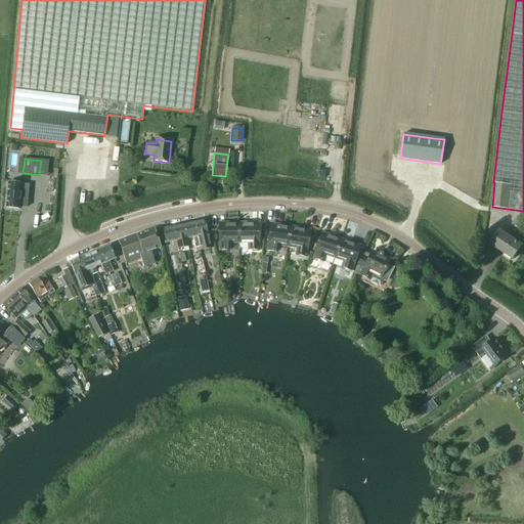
[(8,182),(6,208),(19,209),(20,192),(28,193),(29,184),(22,184),(8,182)]
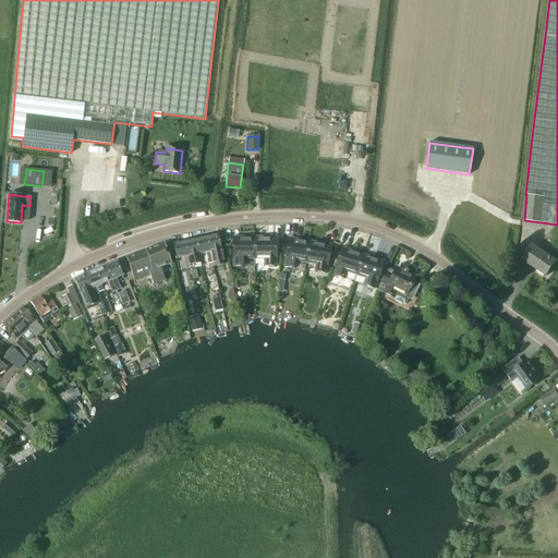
[(225,265),(218,237),(218,235),(206,238),(211,263),(213,267),(225,265)]
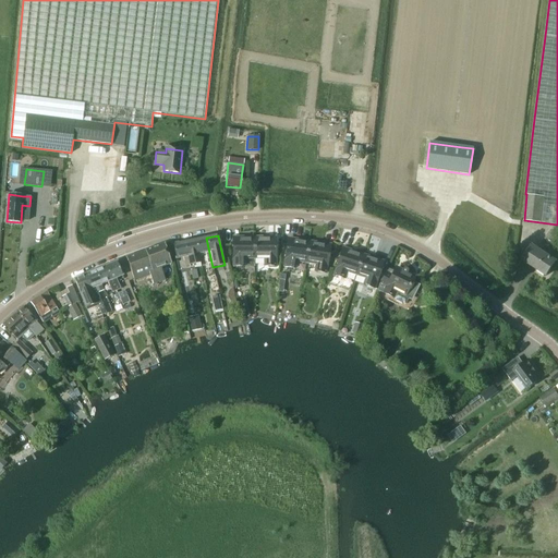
[(211,263),(206,238),(195,240),(198,254),(205,253),(207,264),(211,263)]
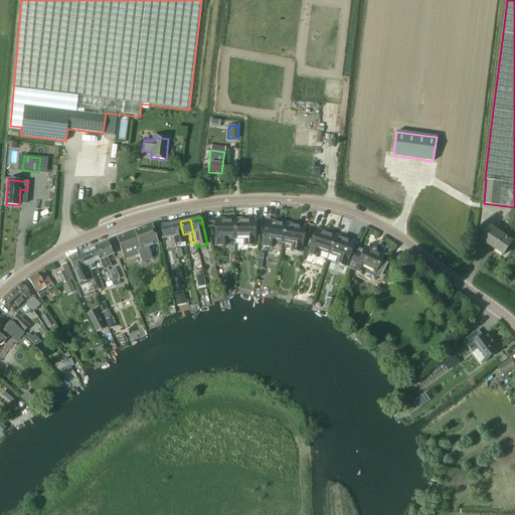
[(234,239),(234,219),(221,219),(221,224),(214,224),(214,245),(225,245),(225,239),(234,239)]
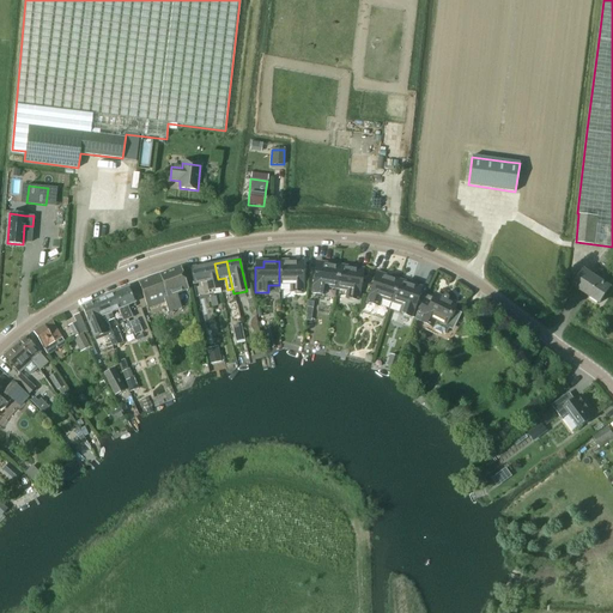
[(303,292),(303,267),(295,267),(295,261),(279,261),(279,285),(290,285),(290,292),(303,292)]
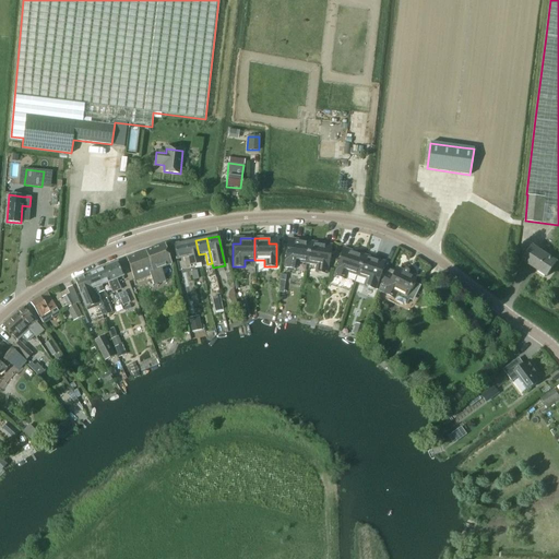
[(306,263),(310,241),(295,239),(295,246),(287,245),(284,268),(296,270),(297,262),(306,263)]
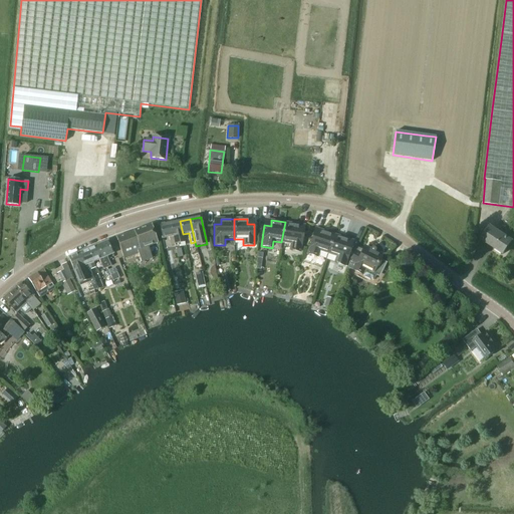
[(183,234),(180,221),(170,223),(175,247),(179,246),(178,242),(184,241),(183,234)]
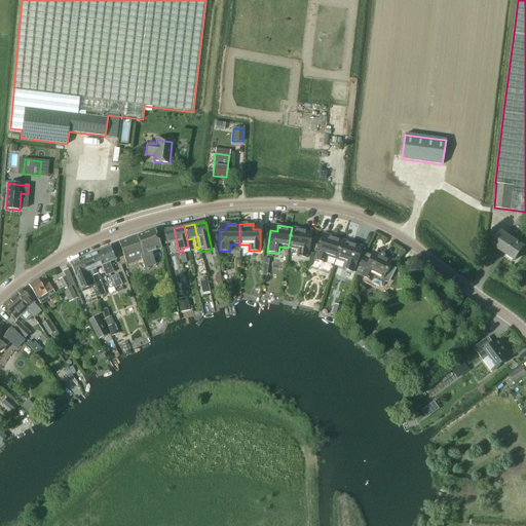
[(307,258),(310,236),(302,235),(303,229),(292,227),(288,248),(297,250),(296,256),(307,258)]
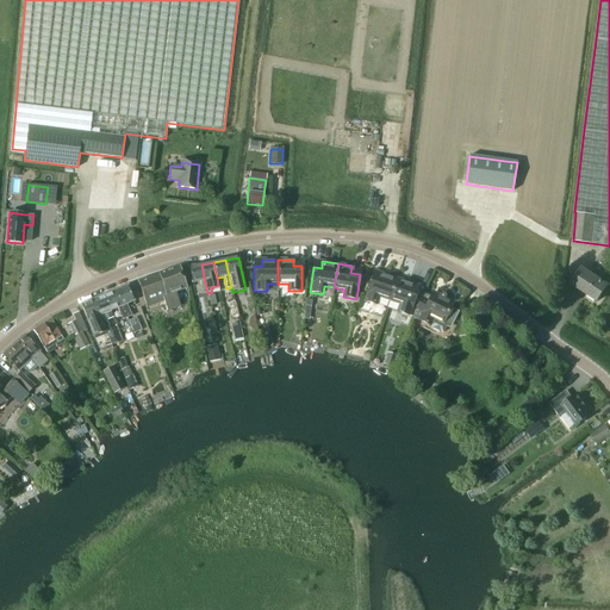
[(207,293),(201,265),(190,267),(192,282),(200,281),(203,294),(207,293)]
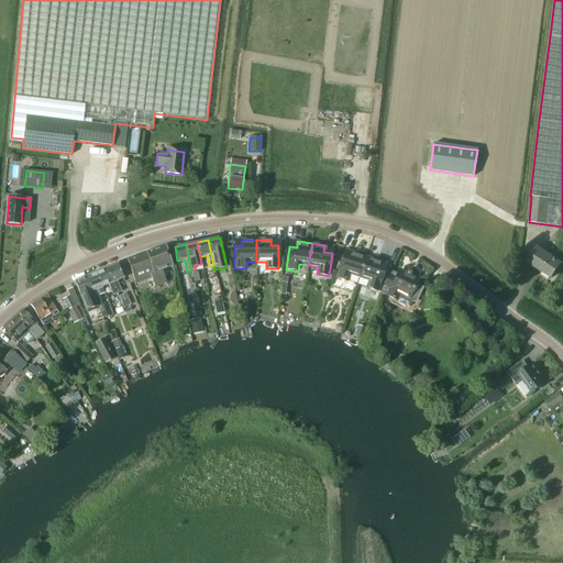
[(162,271),(173,266),(166,246),(128,260),(136,286),(152,280),(154,286),(166,283),(162,271)]
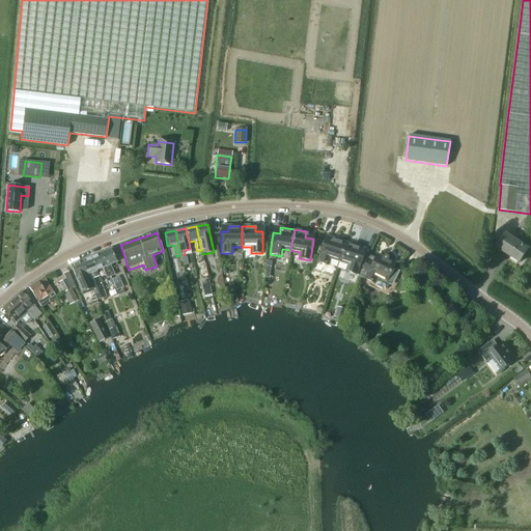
[(529,249),(506,233),(497,247),(520,262),(529,249)]
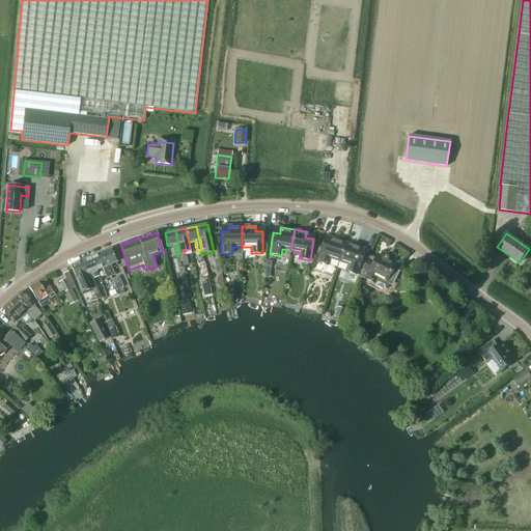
[(339,262),(345,243),(332,238),(331,243),(325,241),(317,262),(328,266),(330,259),(339,262)]
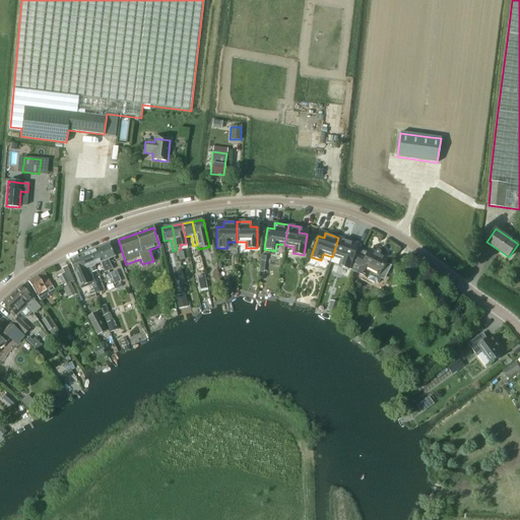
[(348,269),(355,249),(349,247),(351,242),(338,238),(332,257),(340,259),(338,266),(348,269)]
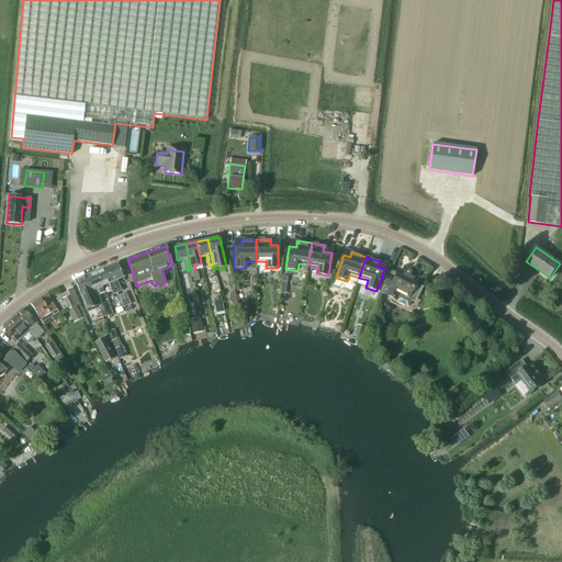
[(117,263),(97,272),(102,287),(108,284),(113,295),(121,291),(116,280),(123,277),(119,266),(117,263)]
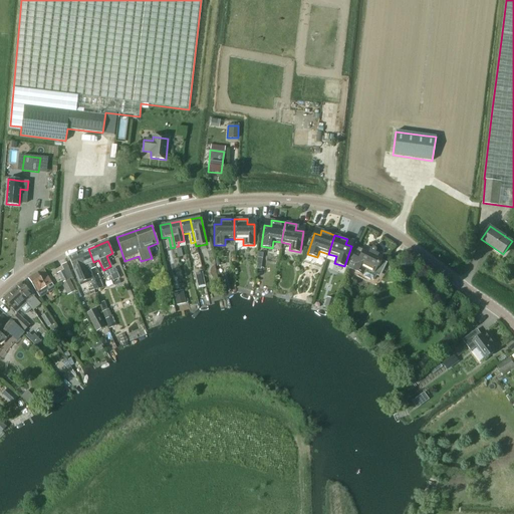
[(383,266),(382,262),(379,260),(382,255),(375,251),(375,250),(375,249),(375,248),(374,248),(374,247),(373,247),(372,247),(371,247),(371,248),(370,248),(370,249),(367,254),(357,248),(350,261),(348,268),(362,275),(365,276),(364,277),(369,280),(370,279),(373,280),(376,274),(380,273),(383,266)]
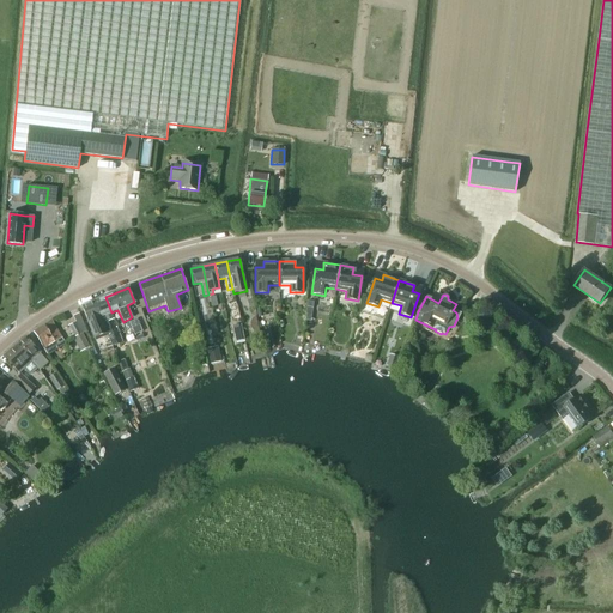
[(105,297),(93,302),(104,329),(107,333),(111,346),(116,345),(109,327),(108,322),(114,320),(111,313),(105,297)]
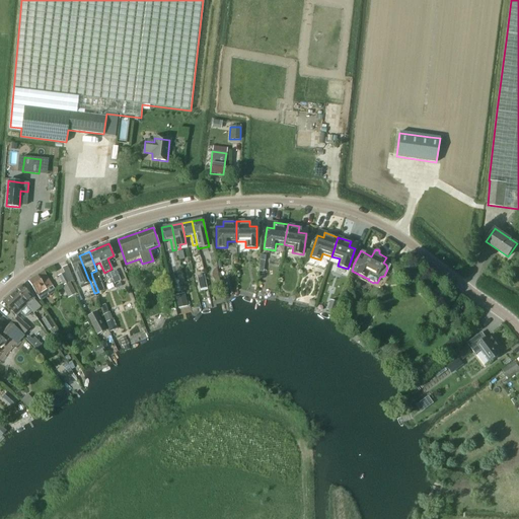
[(79,255),(69,261),(77,280),(80,286),(82,291),(88,289),(90,295),(94,293),(90,282),(88,279),(79,255)]
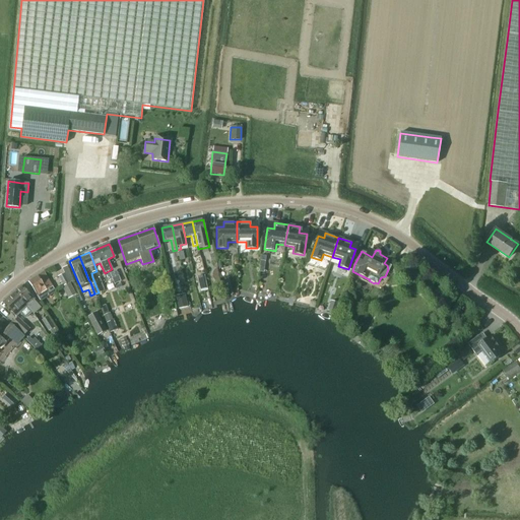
[(56,291),(53,286),(52,286),(44,272),(28,281),(40,302),(56,291)]
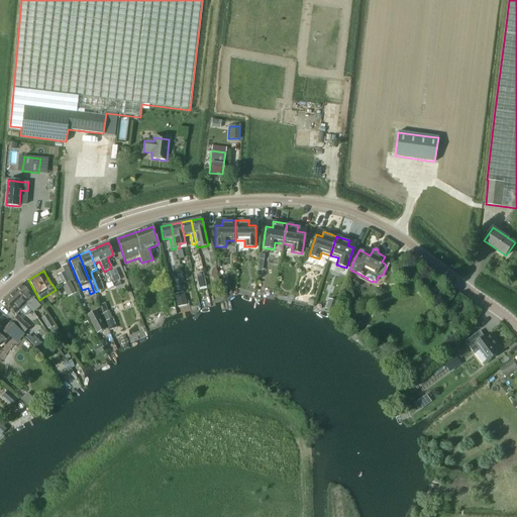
[(69,281),(64,272),(58,275),(63,284),(69,281)]
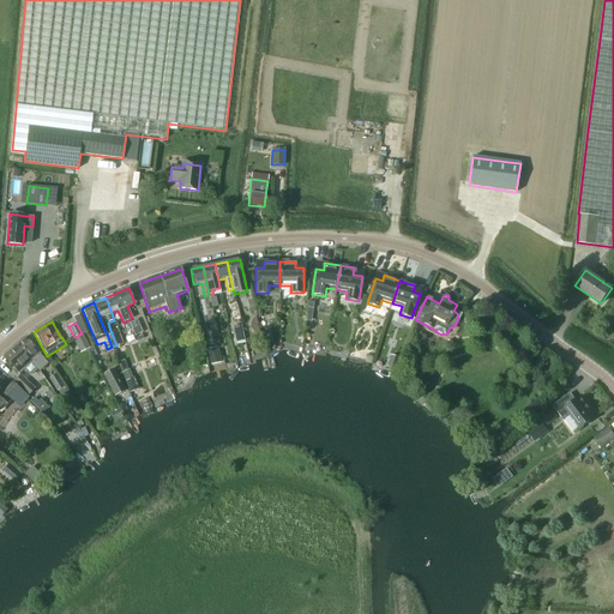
[(143,332),(139,323),(131,326),(134,336),(143,332)]
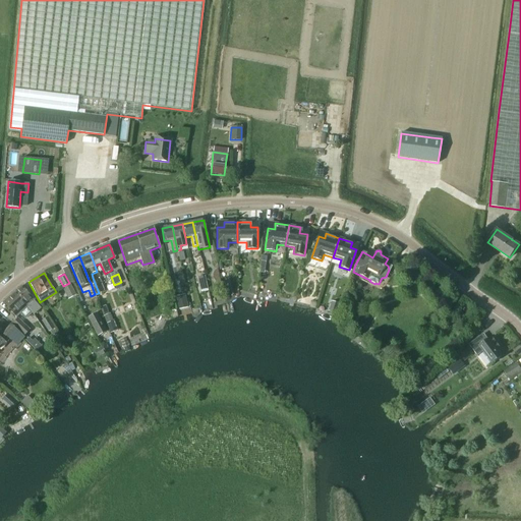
[(209,289),(206,275),(197,277),(200,290),(209,289)]
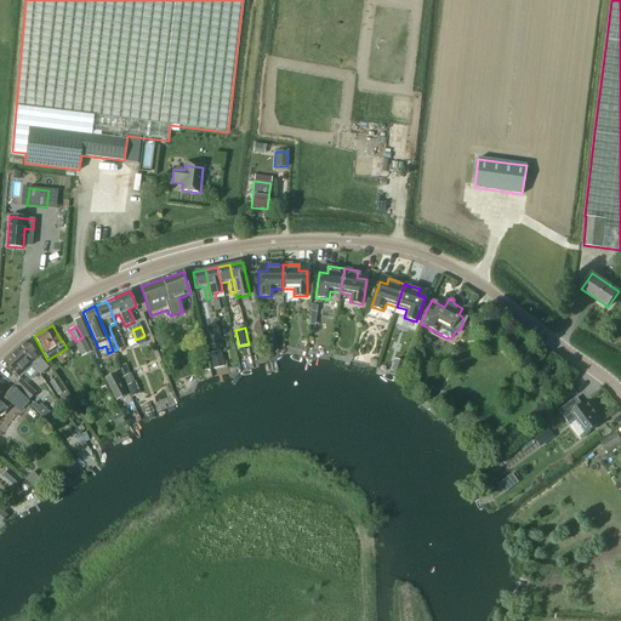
[(83,340),(75,343),(81,357),(90,352),(83,340)]
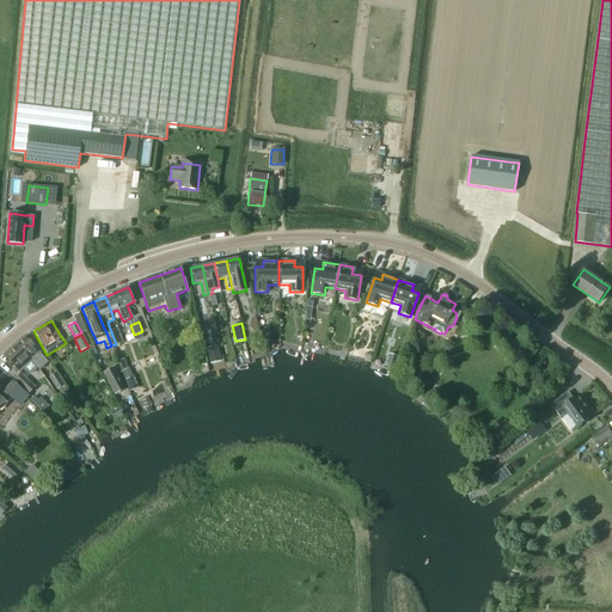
[(40,355),(42,353),(37,347),(35,349),(29,342),(32,340),(29,336),(26,338),(24,337),(18,342),(18,343),(34,361),(32,361),(38,368),(40,371),(48,363),(40,355)]
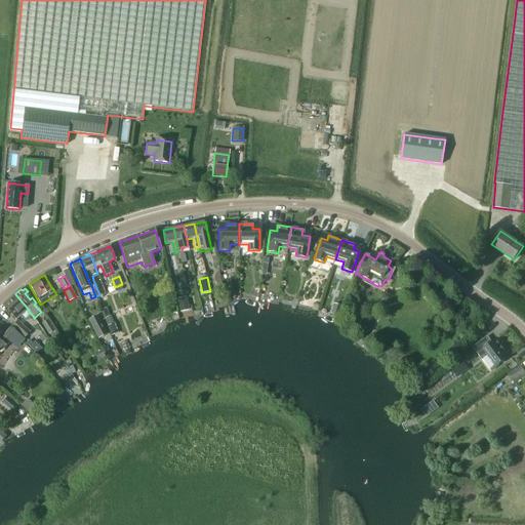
[(29,310),(15,294),(3,305),(15,320),(21,316),(26,322),(33,316),(28,310),(29,310)]
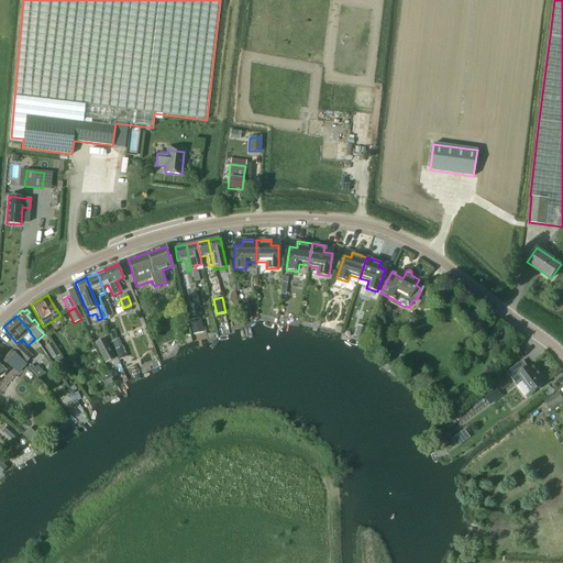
[(200,318),(190,320),(194,334),(203,332),(200,318)]
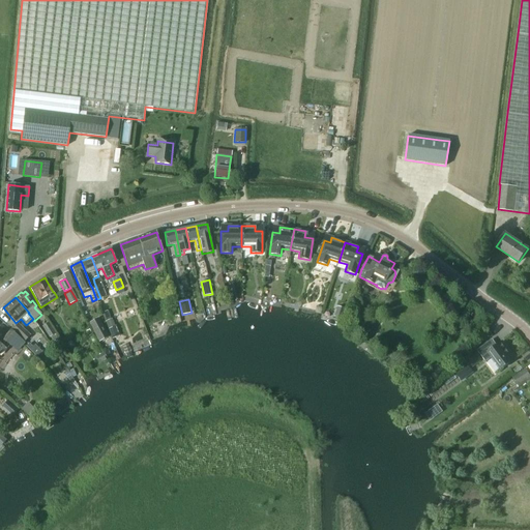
[(454,317),(460,310),(454,305),(449,313),(454,317)]
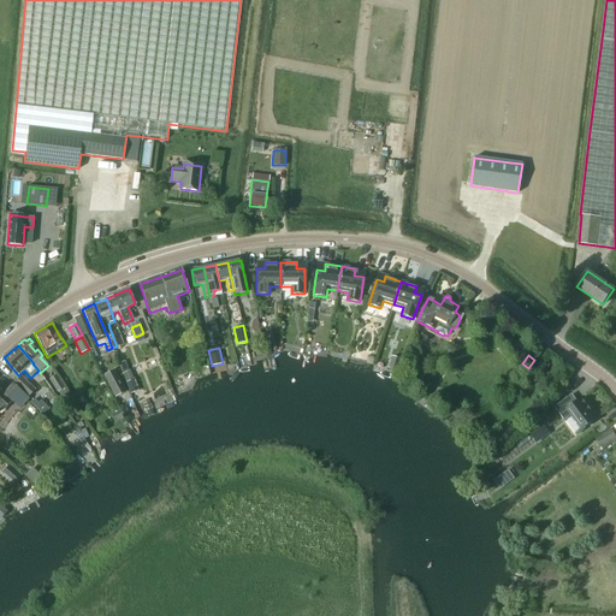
[(140,390),(135,378),(134,378),(130,371),(128,372),(125,363),(119,366),(130,394),(140,390)]
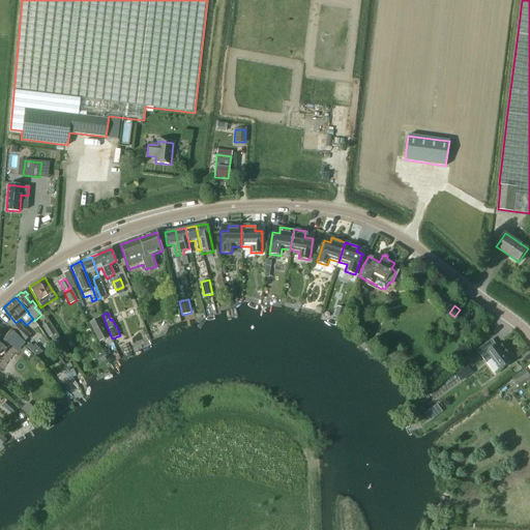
[(98,319),(89,323),(99,342),(109,337),(98,319)]
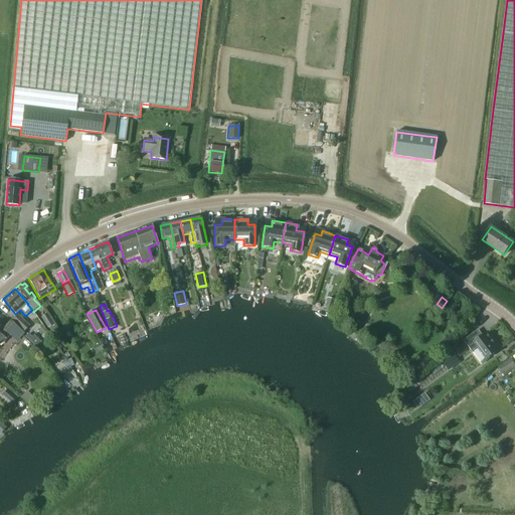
[(48,328),(53,325),(47,314),(41,317),(48,328)]
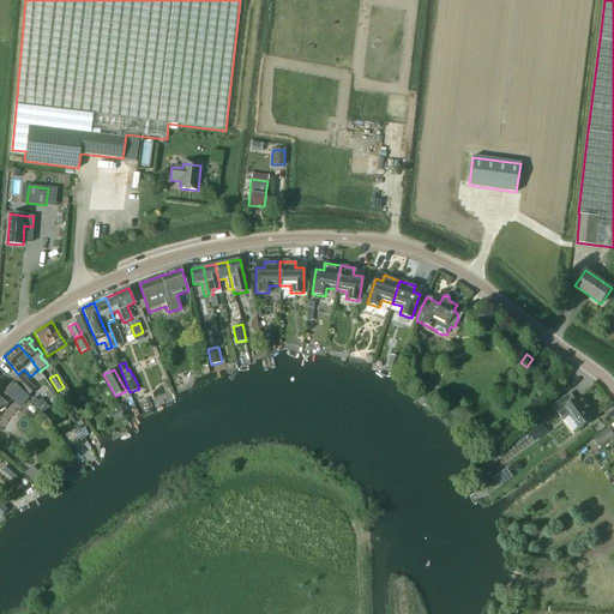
[(14,383),(13,384),(26,396),(28,395),(28,396),(35,389),(20,375),(14,383)]
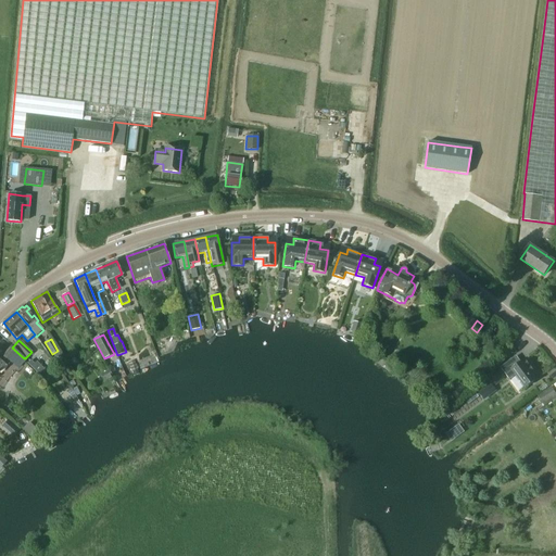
[(161,340),(153,342),(156,350),(163,348),(161,340)]
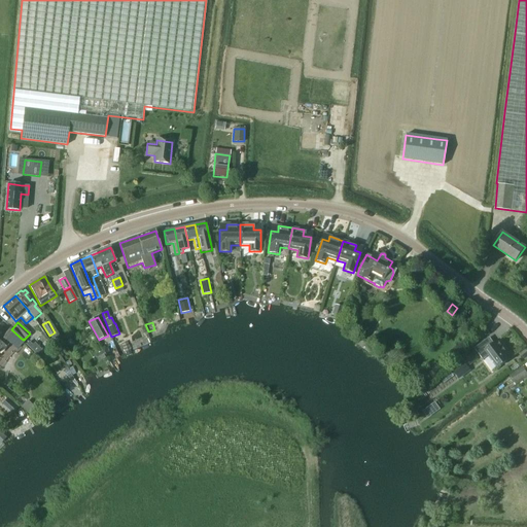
[(24,341),(11,328),(6,335),(19,346),(24,341)]
